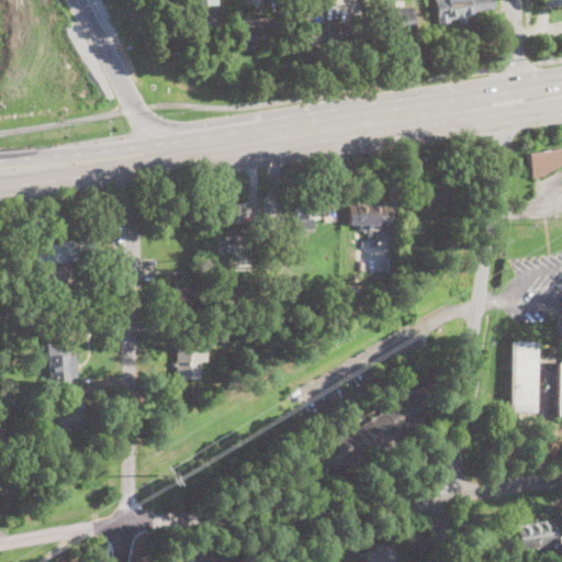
[(492,0),(493,10),(473,12),(474,15),(465,17),(465,22),(458,23),(458,19),(447,20),(448,25),(437,26),(435,11),(437,11),(435,0),(492,0)]
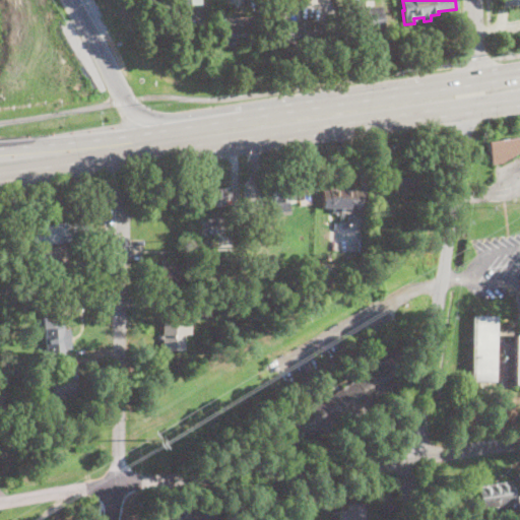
[(354,6),(354,10),(356,10),(356,15),(382,12),(384,28),(372,29),(373,35),(359,36),(359,30),(359,24),(347,25),(345,10),(349,10),(349,7),(354,6)]
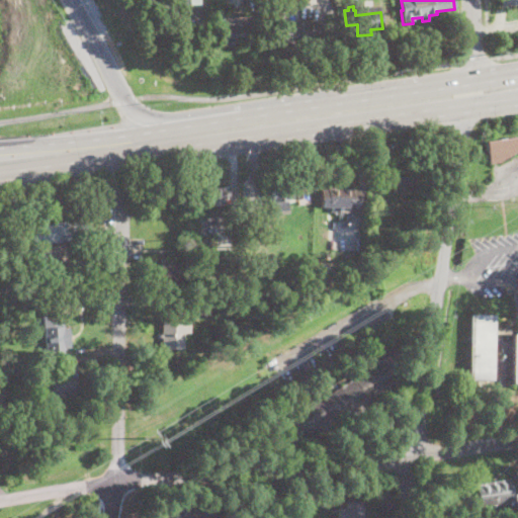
[(308,21),(308,28),(313,28),(313,24),(322,25),(322,44),(313,42),(313,39),(303,39),(303,42),(277,42),(277,23),(295,24),(296,20),(308,21)]
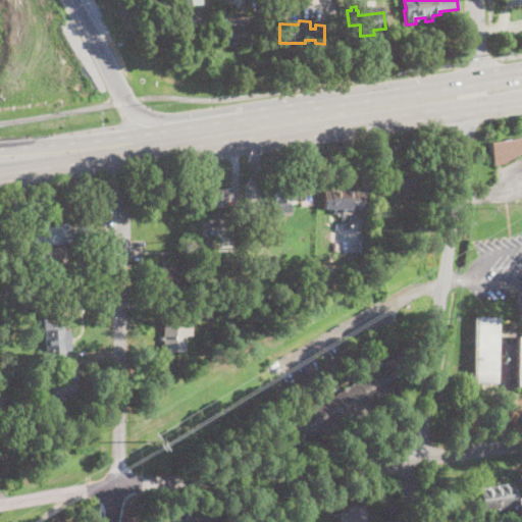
[(521,151),(501,164),(501,166),(494,164),(490,143),(521,138),(521,151)]
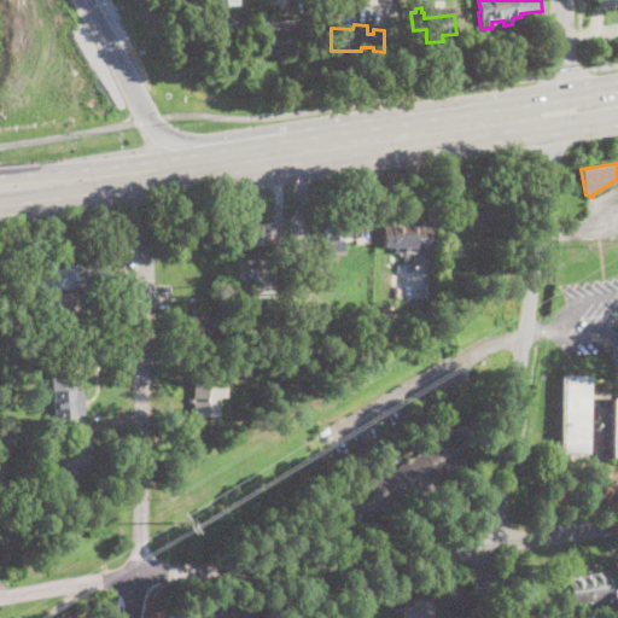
[(344,239),(347,252),(331,255),(328,242),(326,243),(321,216),(359,210),(361,223),(355,225),(356,234),(347,235),(347,239),(344,239)]
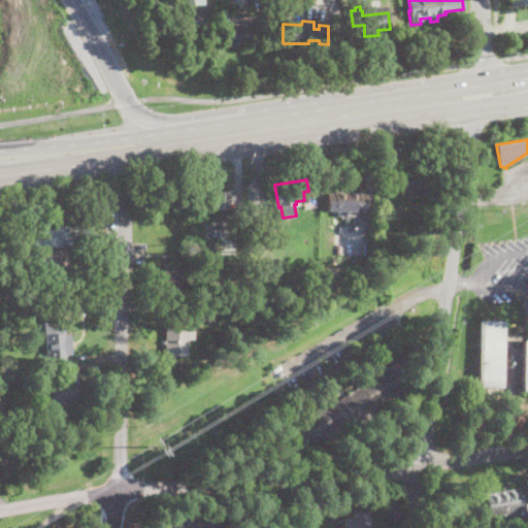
[(358,192),(358,193),(366,193),(365,211),(355,211),(355,216),(336,216),(336,210),(326,210),(326,193),(358,192)]
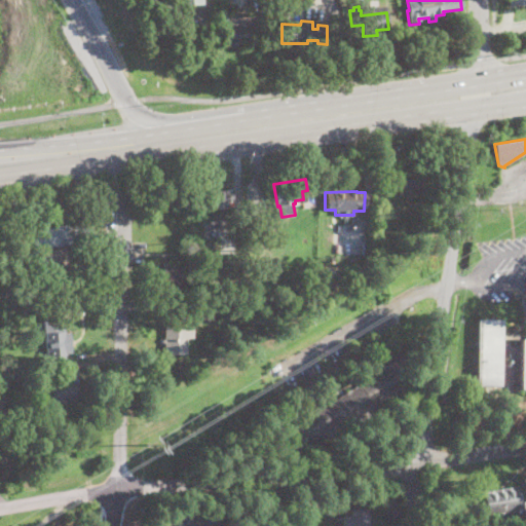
[(68,224),(68,227),(87,225),(88,245),(29,249),(27,229),(68,224)]
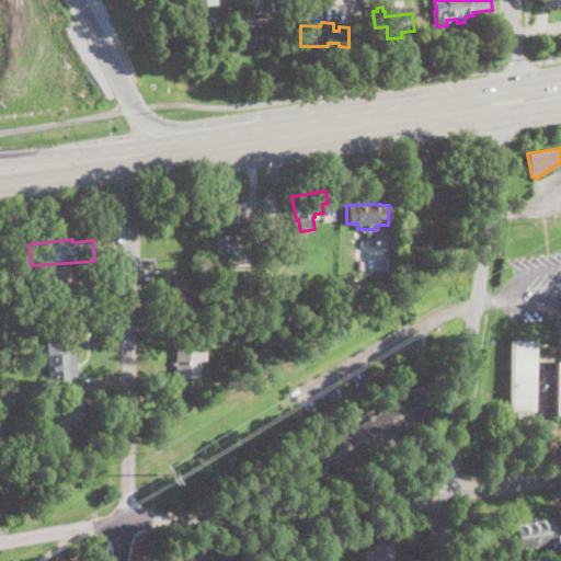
[(289,253),(278,255),(276,242),(287,240),(289,253)]
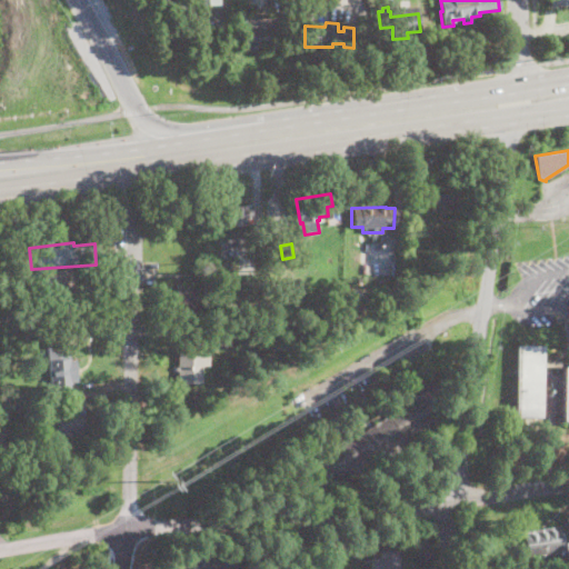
[(68,345),(69,360),(75,360),(77,381),(70,382),(71,390),(50,392),(47,348),(68,345)]
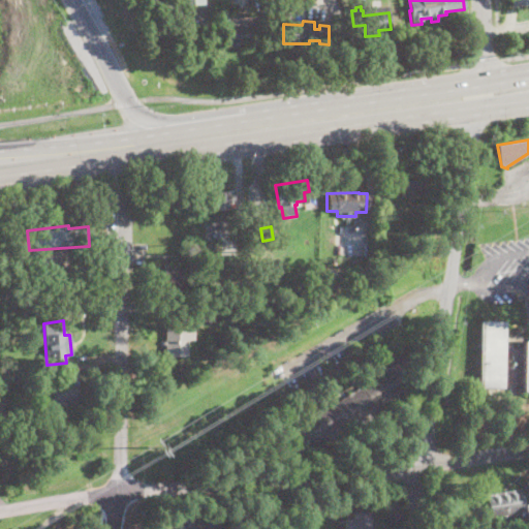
[(504,389),(480,387),(481,322),(505,322),(504,389)]
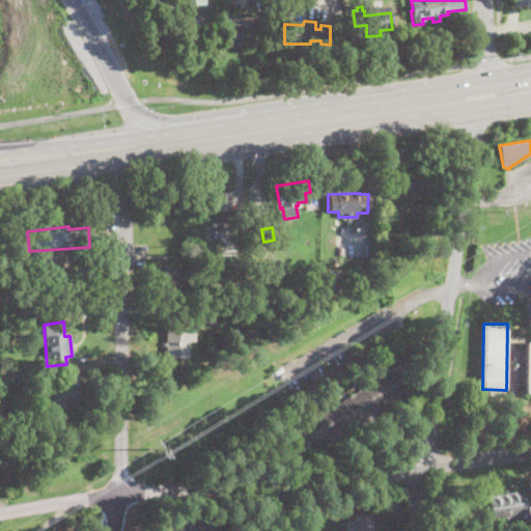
[(190,332),(190,358),(166,358),(166,331),(190,332)]
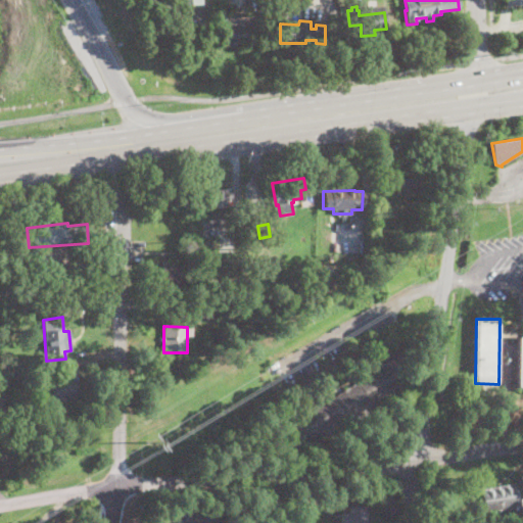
[(65,394),(65,400),(46,400),(46,395),(36,395),(36,378),(77,378),(77,394),(65,394)]
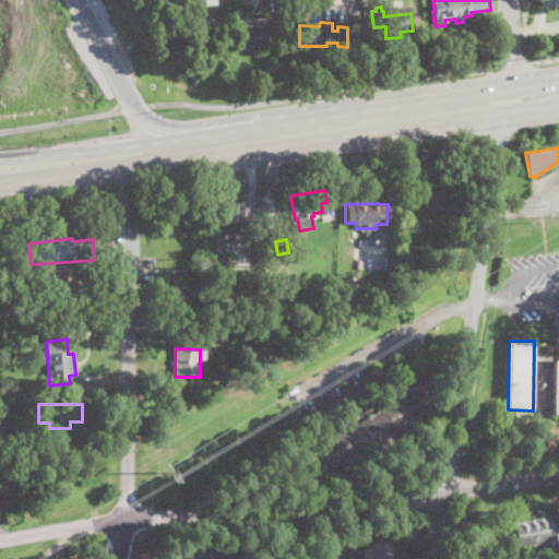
[(554,542),(515,547),(512,522),(550,516),(554,542)]
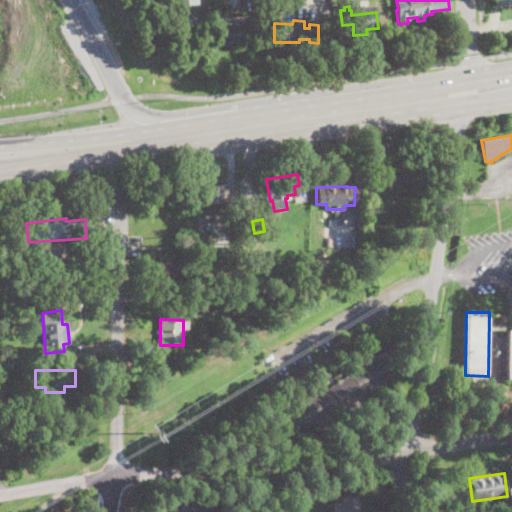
[(359,511),(341,511),(342,494),(360,494),(359,511)]
